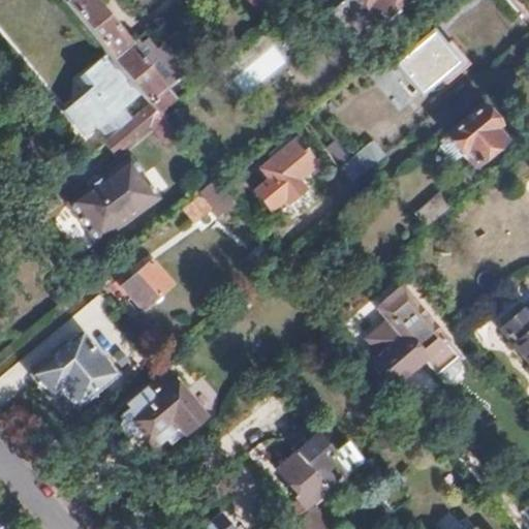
[(127,45),(89,0),(66,0),(64,2),(112,58),(127,45)]
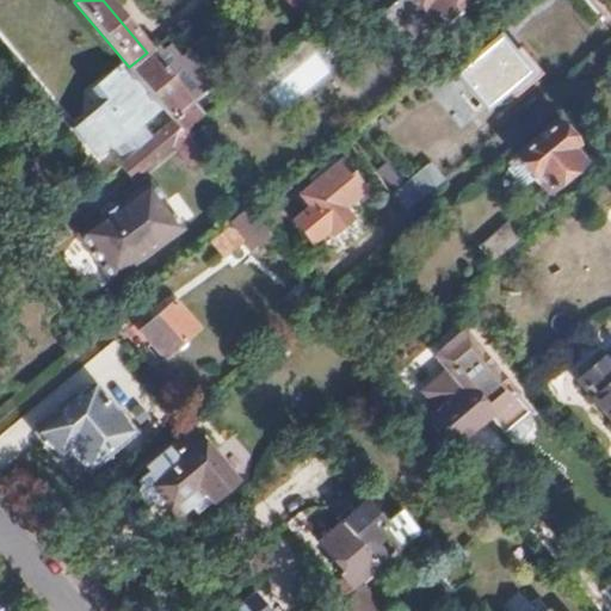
[(283,0),(297,16),(315,0),(283,0)]
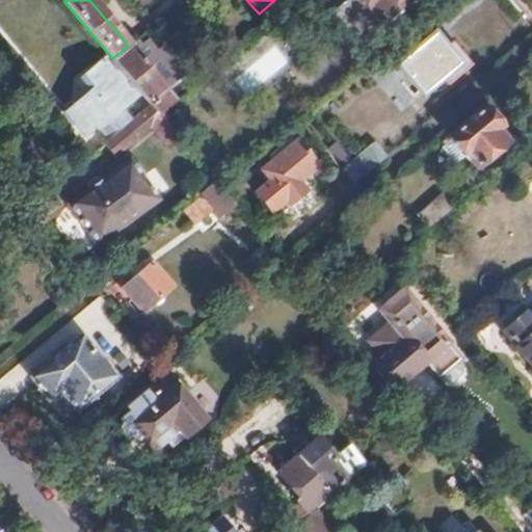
[(336,0),(321,12),(351,48),(377,26),(397,9),(394,5),(400,0),(336,0)]
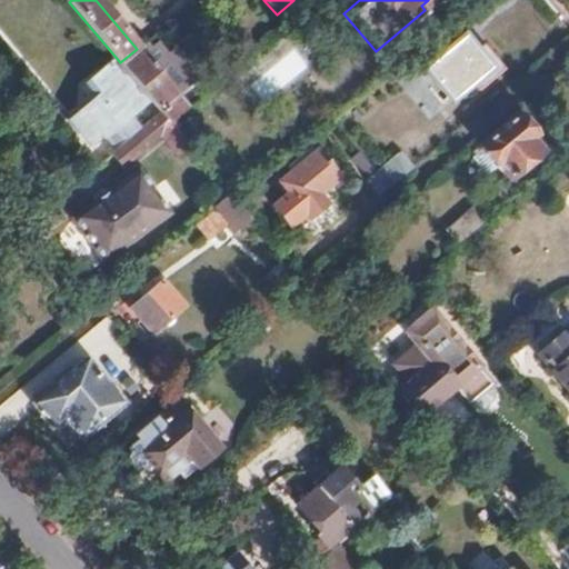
[(263,107),(308,62),(282,37),(238,81),(263,107)]
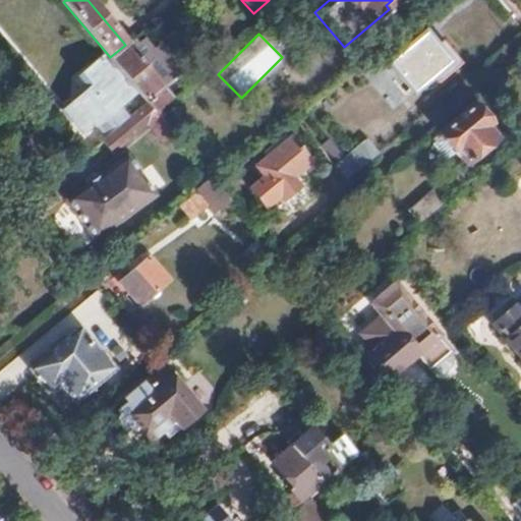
[(411,95),(430,78),(436,84),(459,64),(440,42),(432,47),(423,36),(386,66),(411,95)]
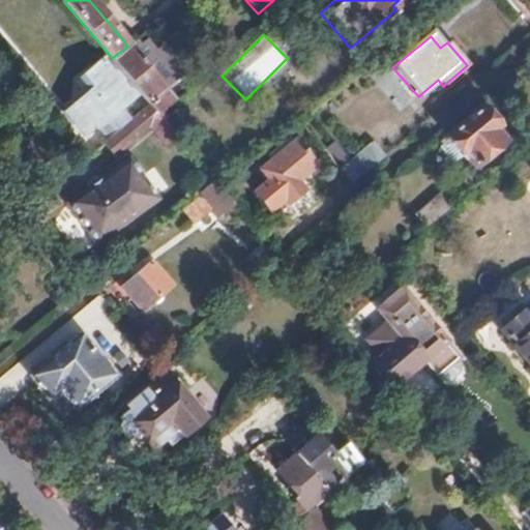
[(175,102),(127,46),(112,58),(148,104),(158,116),(175,102)]
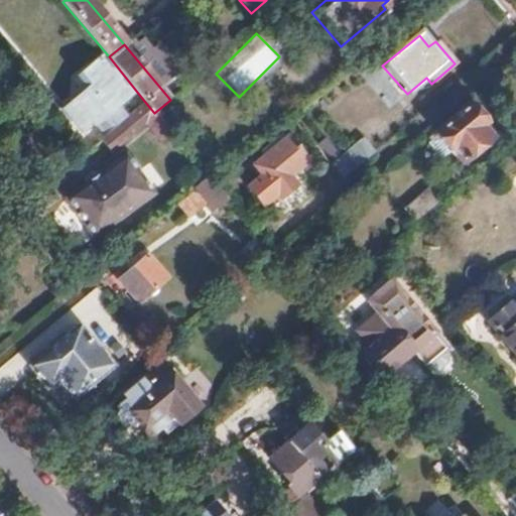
[(144,101),(109,56),(100,63),(125,94),(119,98),(131,112),(144,101)]
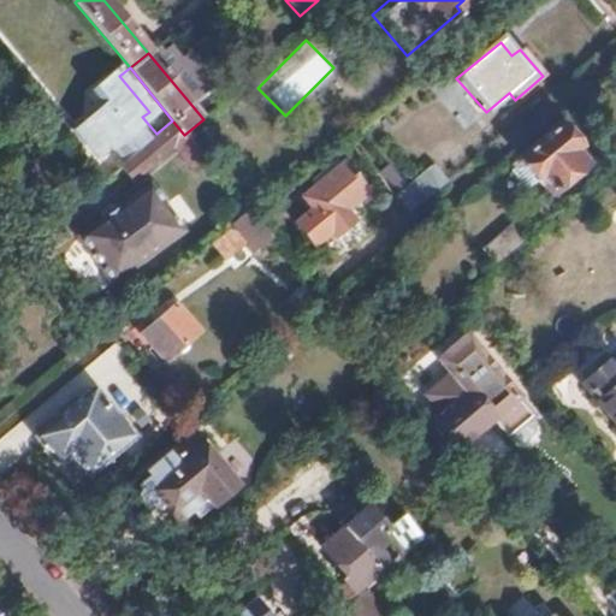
[(146,143),(131,126),(142,117),(149,112),(119,76),(117,73),(96,89),(110,105),(78,131),(98,155),(110,146),(123,161),(142,146),(146,143)]
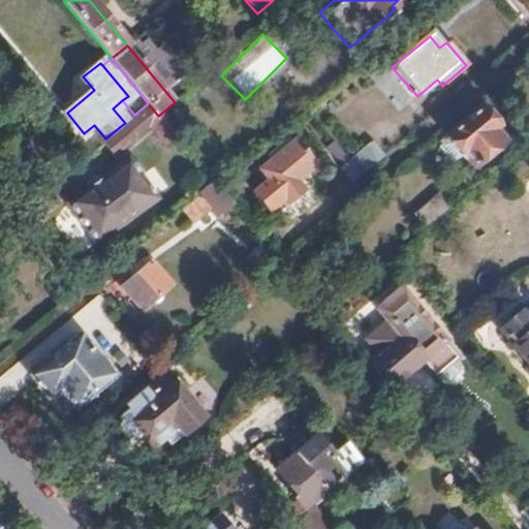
[(158,116),(148,103),(134,115),(125,123),(122,125),(134,141),(160,119),(158,116)]
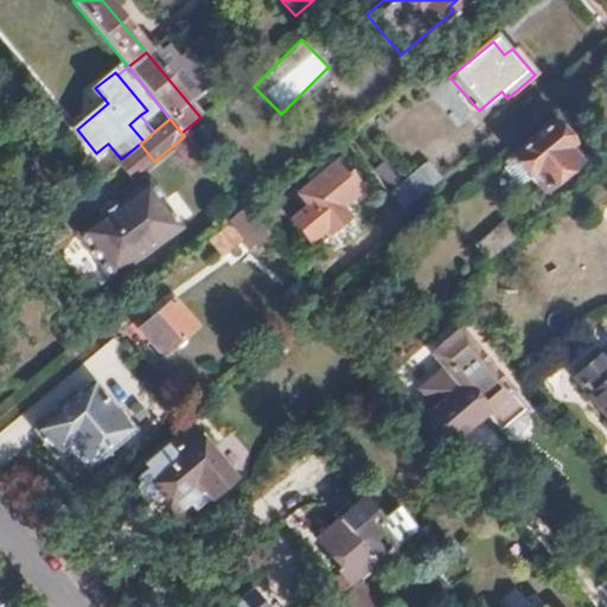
[(575,165),(566,153),(570,148),(549,122),(509,154),(541,193),(575,165)]
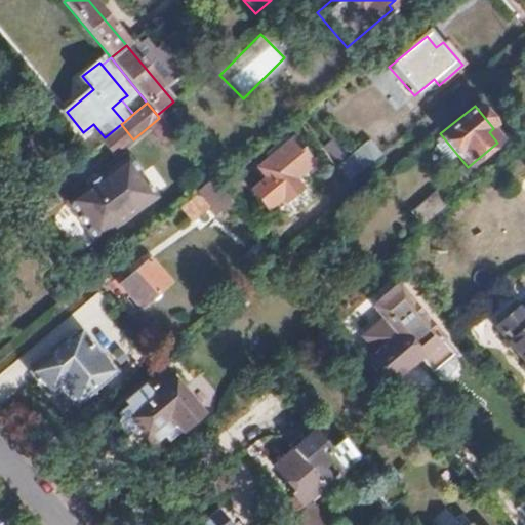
[(251,191),(268,210),(282,198),(285,203),(301,190),(293,180),(312,165),(292,140),(290,143),(287,138),(269,153),(272,157),(257,169),(266,178),(251,191)]
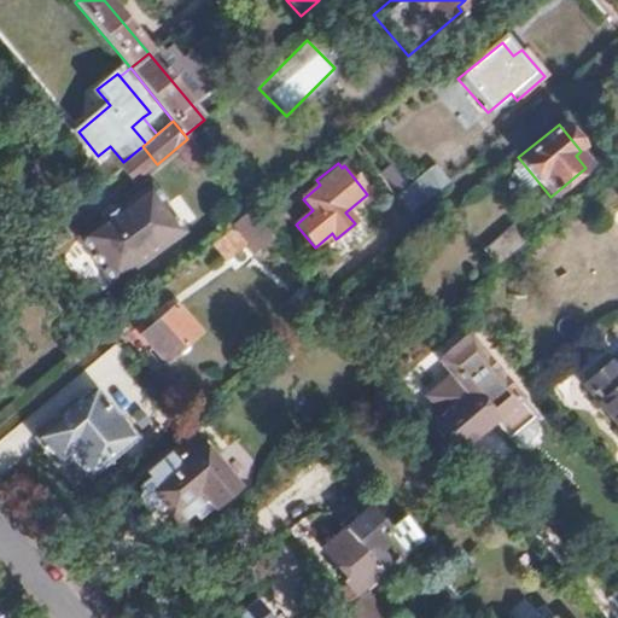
[(408,219),(447,186),(432,169),(395,200),(408,219)]
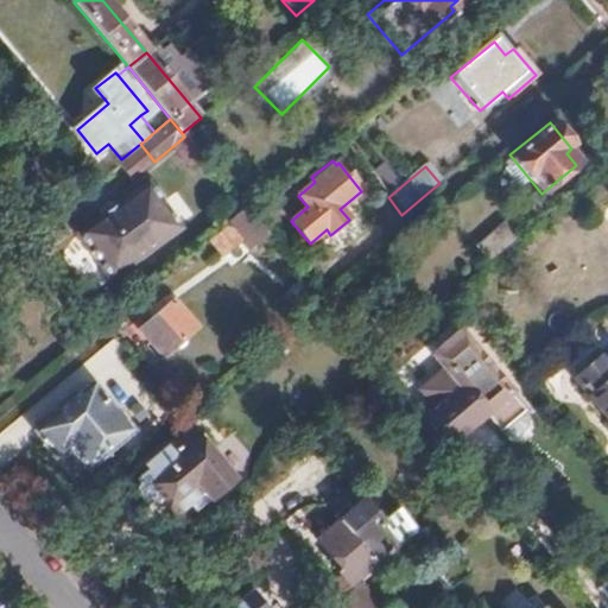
[(183,228),(147,184),(77,236),(113,282),(183,228)]
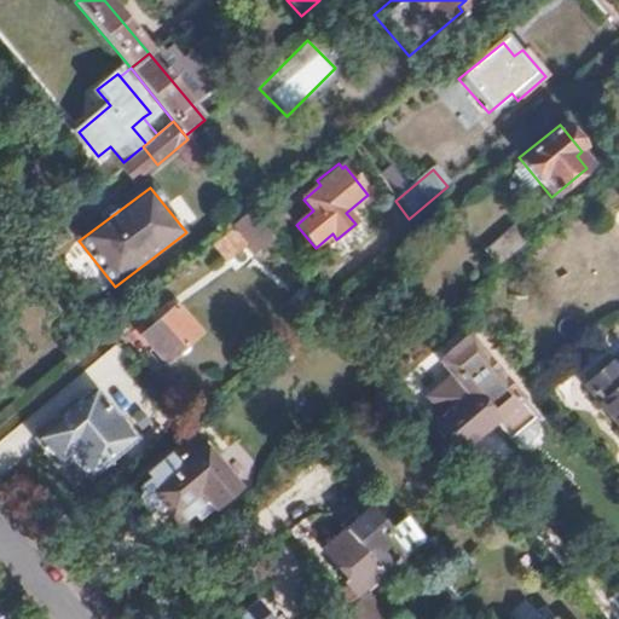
[(254,258),(275,241),(250,212),(210,244),(226,264),(246,248),(254,258)]
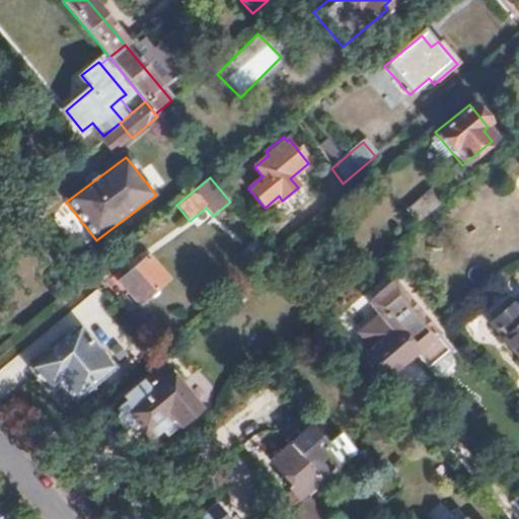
[(418,225),(441,206),(429,193),(406,211),(418,225)]
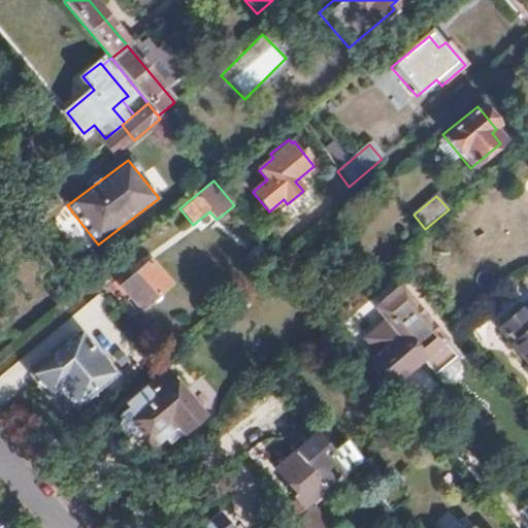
[(302,261),(294,251),(281,262),(289,271),(302,261)]
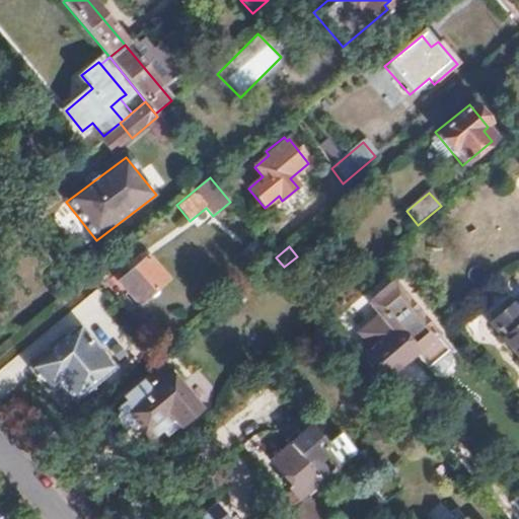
[(166,280),(147,256),(118,281),(138,304),(166,280)]
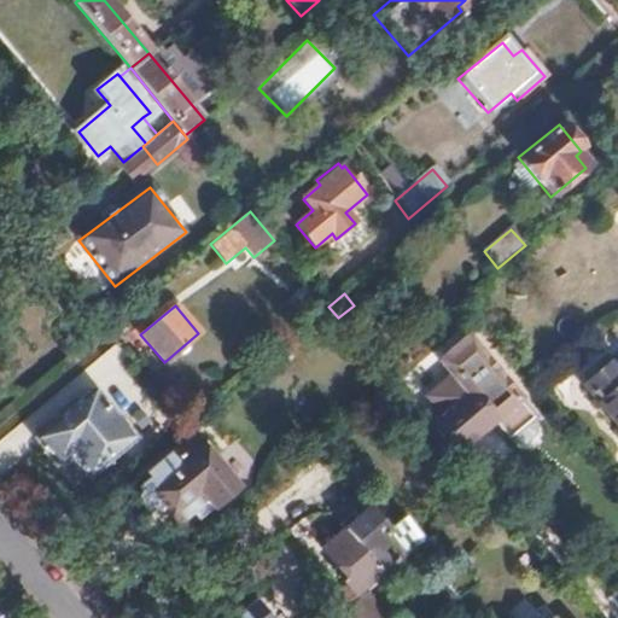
[(460,450),(495,421),(507,437),(531,418),(467,339),(443,357),(454,372),(427,395),(437,406),(429,413),(460,450)]
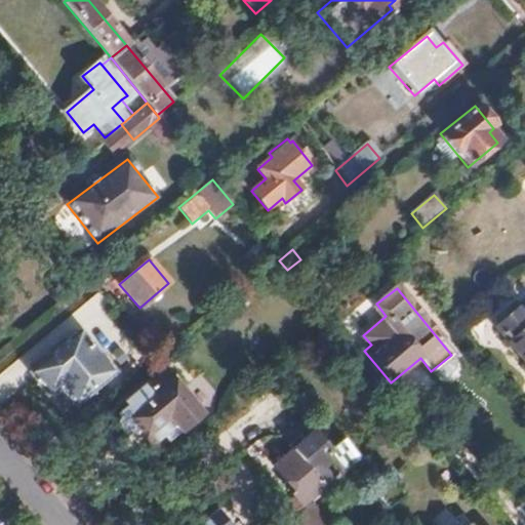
[(495,330),(520,360),(518,362),(524,370),(524,312),(522,309),(495,330)]
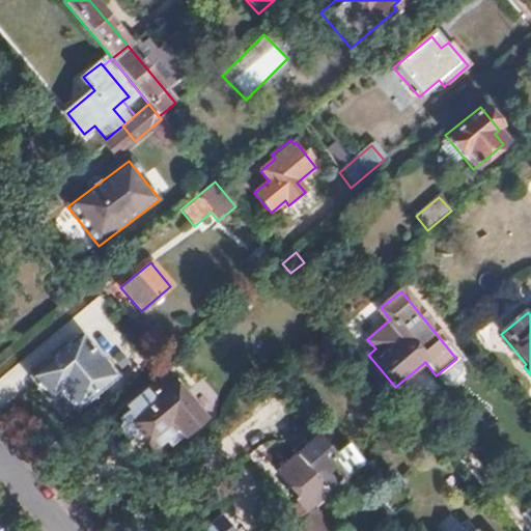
[(116,375),(83,336),(39,371),(55,391),(61,387),(79,407),(116,375)]
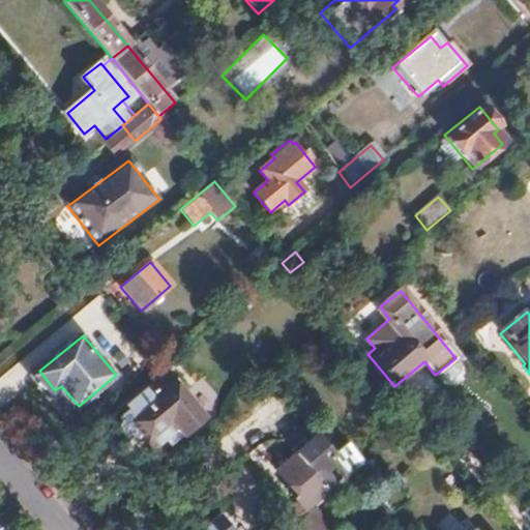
[(201,418),(171,382),(150,400),(142,391),(121,409),(124,413),(118,419),(122,424),(118,428),(125,437),(129,433),(134,438),(141,433),(153,448),(176,428),(182,435),(201,418)]
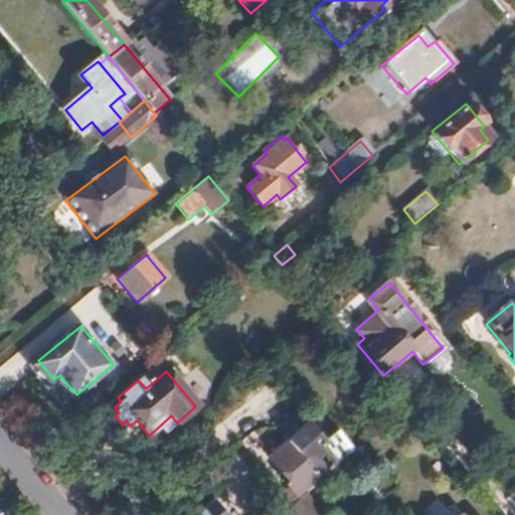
[(347,454),(329,432),(315,444),(304,432),(297,432),(292,436),(288,431),(277,440),(313,483),(327,471),(347,454)]
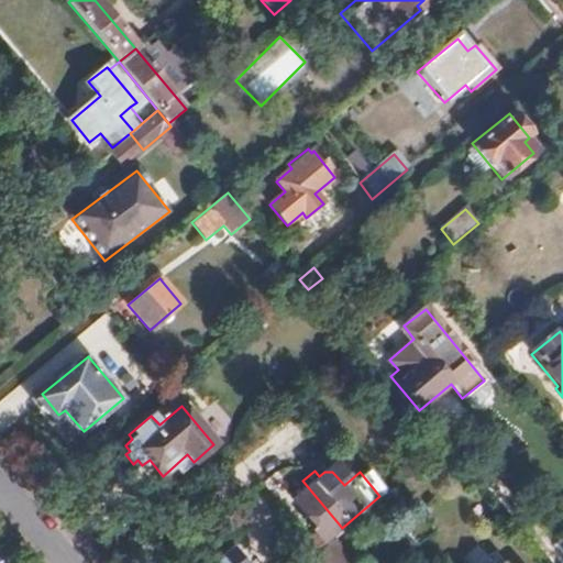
[(342,528),(306,485),(284,503),(298,519),(302,516),(310,526),(302,533),(316,550),(331,537),(342,528)]
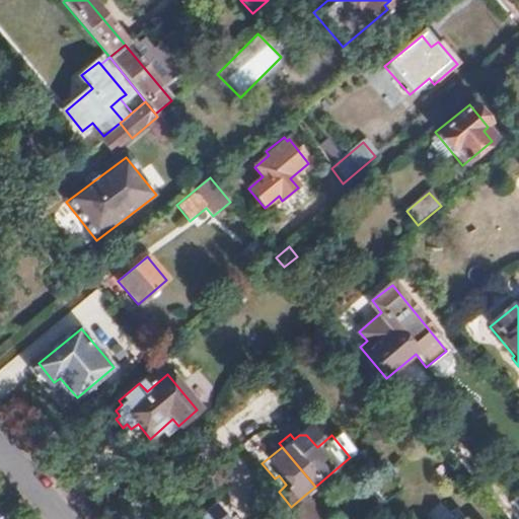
[(184,518),(236,518),(214,494),(184,518)]
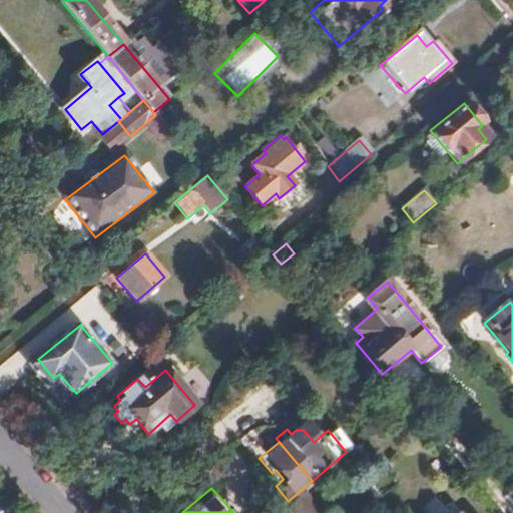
[(318,512),(302,489),(288,501),(279,508),(282,512),(318,512)]
